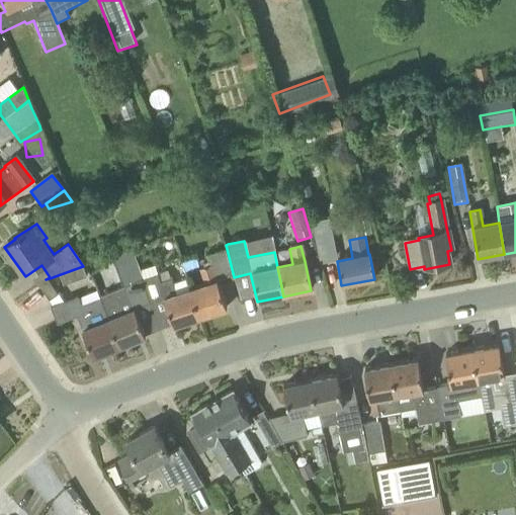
[(199,319),(226,310),(217,282),(233,277),(225,251),(205,257),(207,263),(202,265),(203,269),(199,270),(204,286),(190,290),(199,319)]
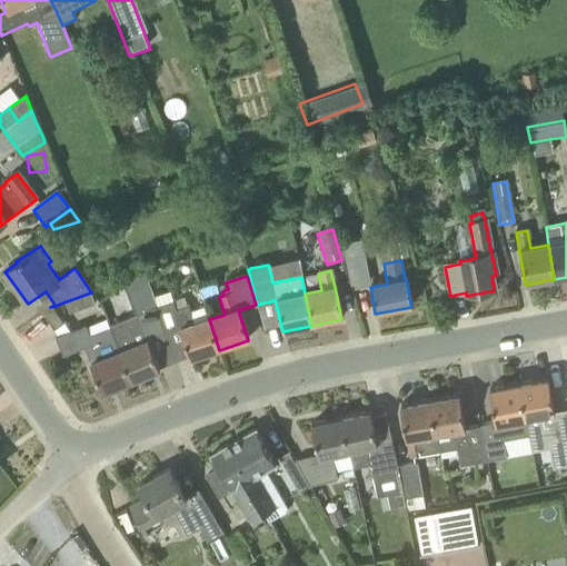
[(88,294),(63,303),(68,316),(93,307),(88,294)]
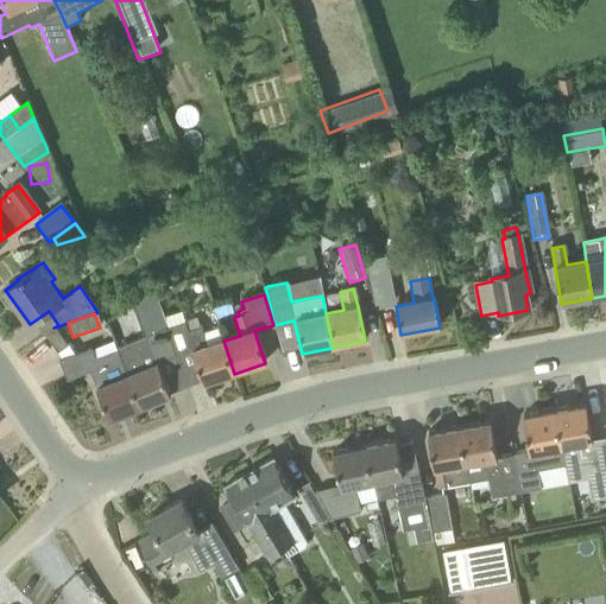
[(188,332),(184,324),(174,326),(164,330),(175,358),(193,351),(203,383),(234,374),(223,341),(207,347),(201,329),(188,332)]
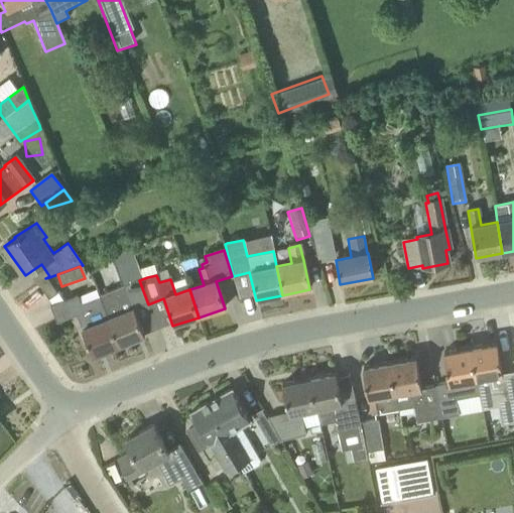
[(48,300),(56,294),(46,279),(38,285),(48,300)]
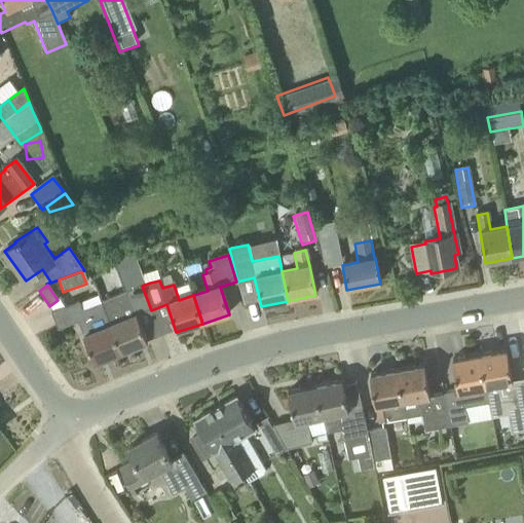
[(136,315),(151,310),(142,286),(101,302),(100,303),(101,304),(109,327),(120,353),(147,343),(136,315)]
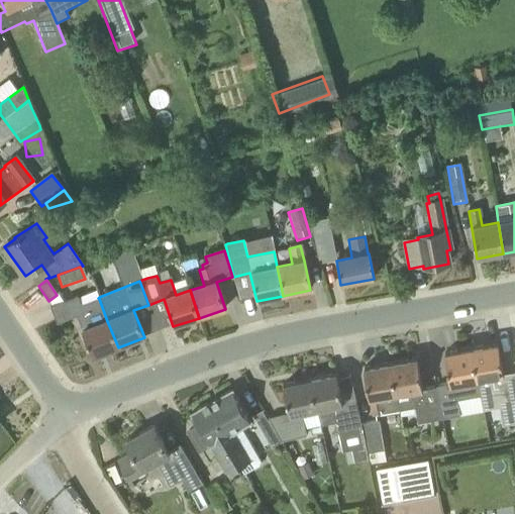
[(107,321),(99,299),(80,306),(77,297),(49,308),(57,325),(76,317),(82,331),(93,357),(118,347),(107,321)]
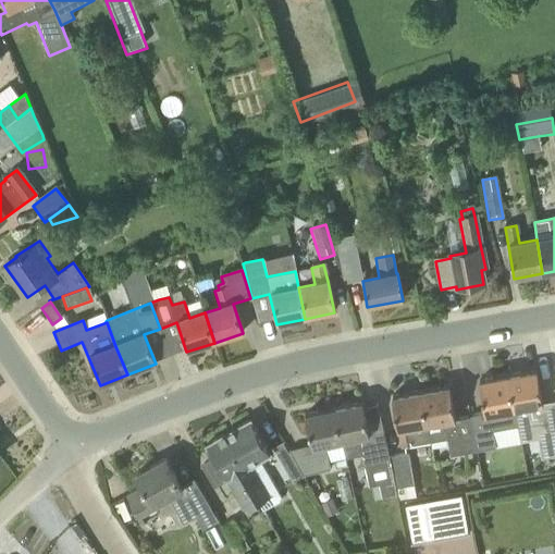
[(554,402),(541,405),(535,372),(506,377),(516,428),(519,444),(537,441),(540,460),(554,457),(554,402)]
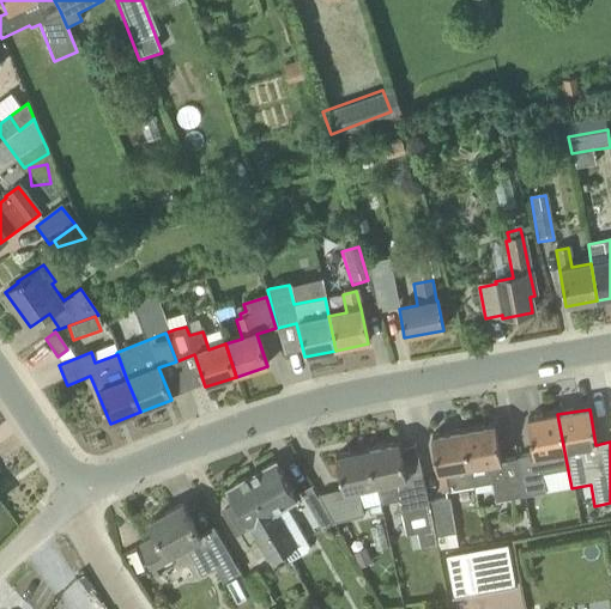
[(516,461),(524,498),(544,494),(540,476),(568,470),(557,414),(526,420),(532,455),(516,458),(516,461)]
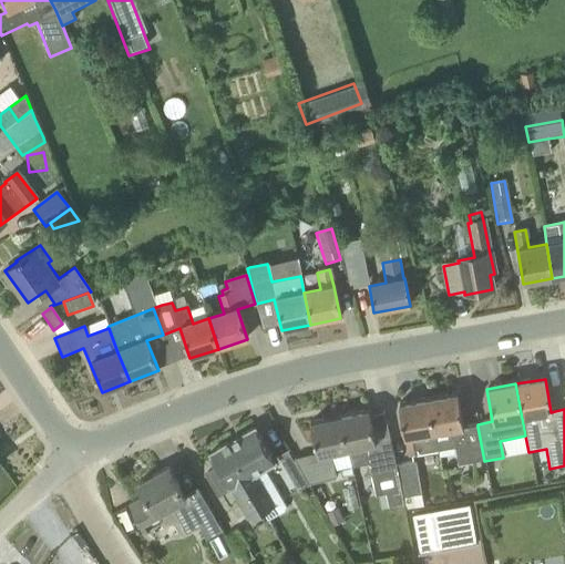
[(463,429),(456,395),(428,400),(433,434),(437,452),(454,449),(458,465),(484,461),(478,427),(463,429)]
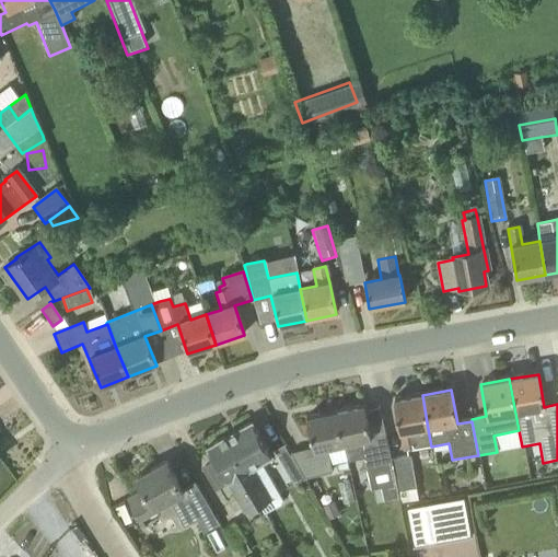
[(403,452),(415,450),(431,447),(428,429),(422,395),(393,401),(403,452)]
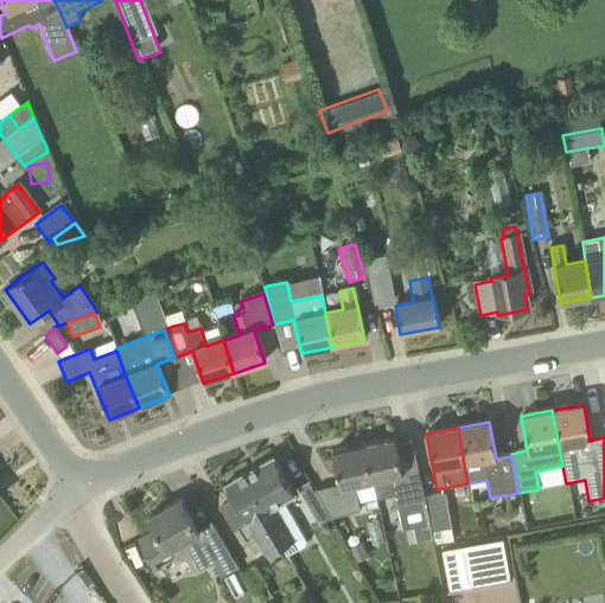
[(416,472),(402,474),(394,440),(363,447),(375,501),(394,498),(397,511),(425,505),(416,472)]
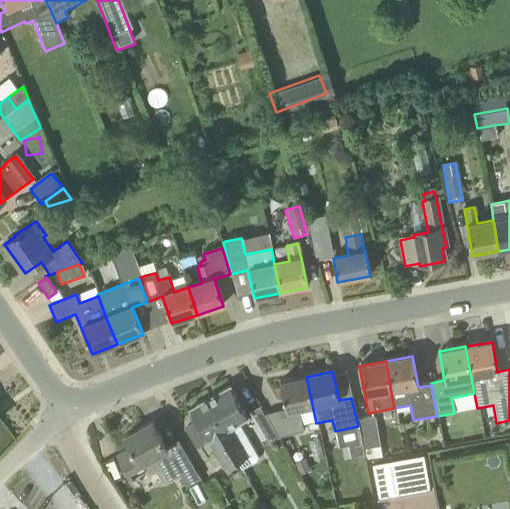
[(277,438),(288,436),(303,433),(301,426),(316,423),(306,377),(280,382),(286,410),(265,415),(277,438)]
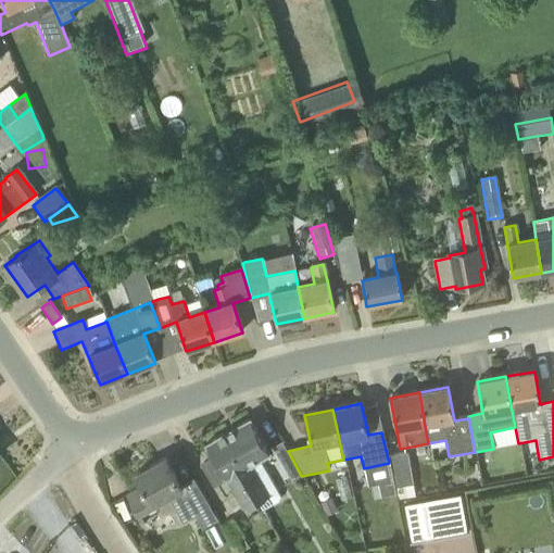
[(262,512),(280,501),(266,477),(260,481),(250,465),(268,454),(249,420),(225,435),(244,468),(238,472),(256,504),(262,512)]
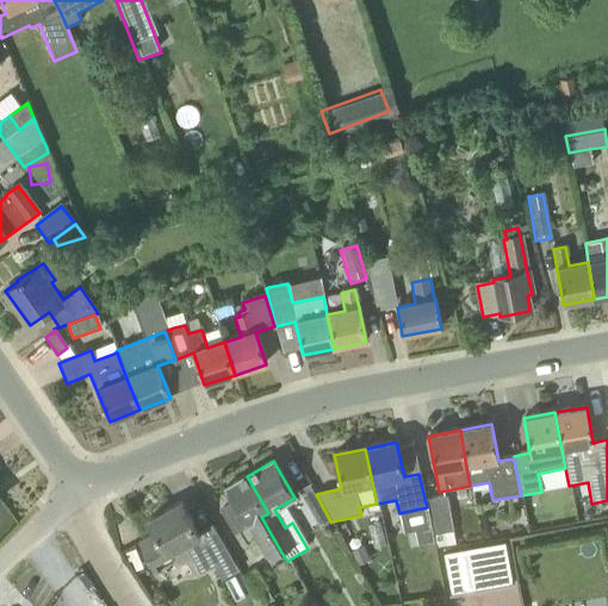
[(281,553),(261,517),(268,513),(247,476),(225,488),(234,504),(222,511),(234,532),(247,525),(268,561),(281,553)]
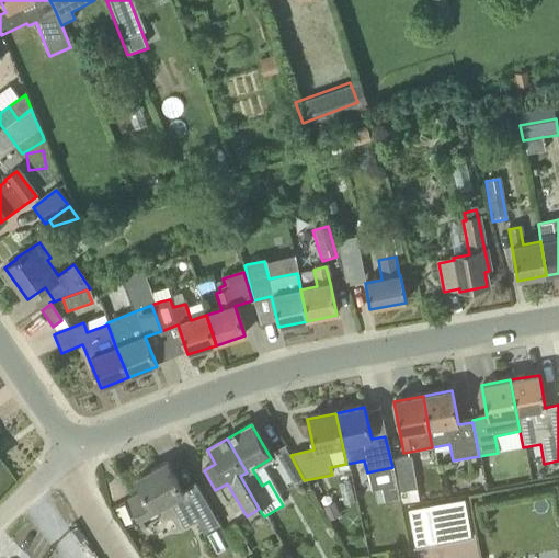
[(399,493),(415,491),(410,458),(394,462),(399,493)]
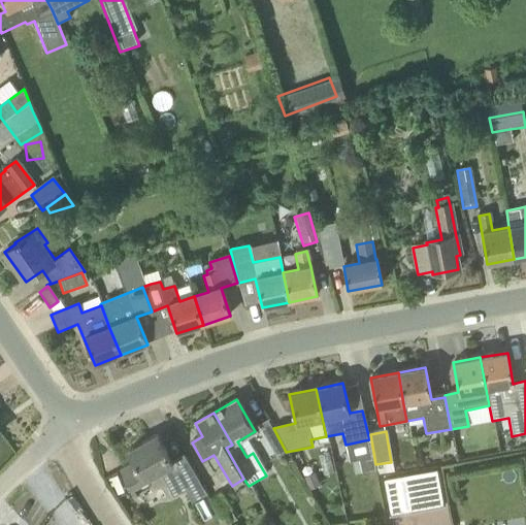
[(173,469),(171,466),(173,465),(157,436),(128,452),(134,463),(122,469),(124,473),(130,486),(145,478),(157,471),(172,498),(185,492),(191,503),(206,495),(187,463),(173,469)]
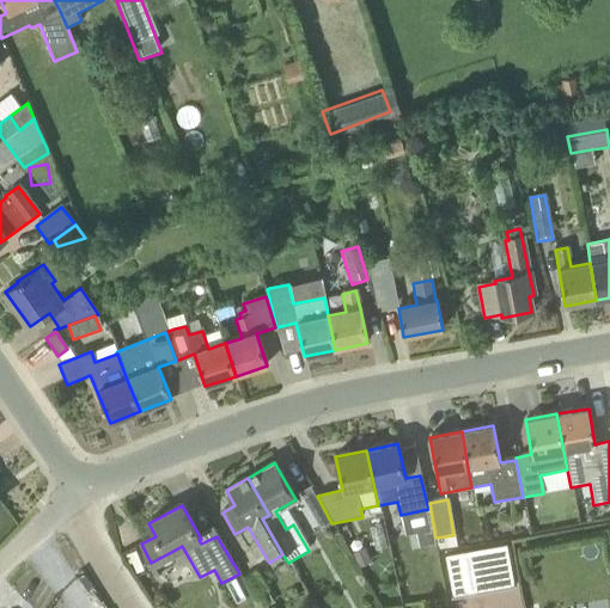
[(428,509),(401,515),(404,534),(421,530),(421,533),(425,546),(435,544),(433,530),(428,509)]
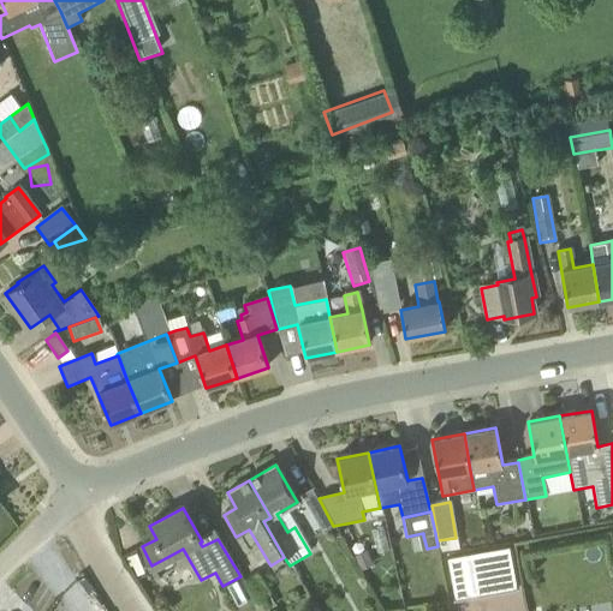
[(456,538),(438,540),(441,553),(458,551),(456,538)]
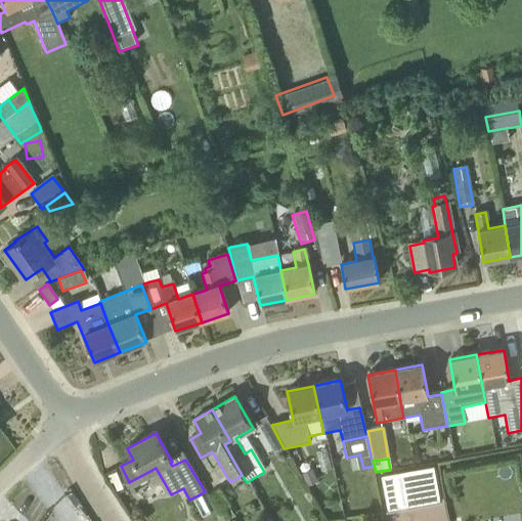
[(434,468),(382,477),(389,512),(441,503),(434,468)]
